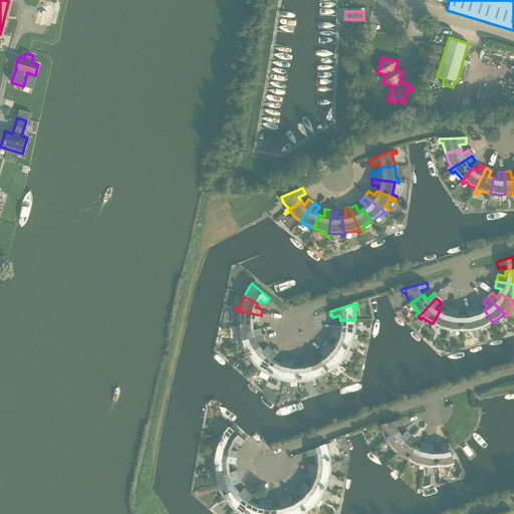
[(440,310),(433,323),(431,326),(434,328),(436,325),(441,328),(447,329),(453,307),(446,305),(445,312),(440,310)]
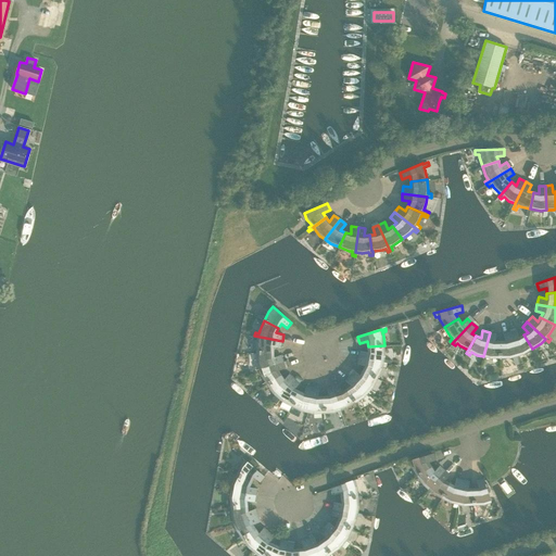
[(509,332),(518,359),(521,358),(520,355),(523,354),(532,349),(523,335),(519,338),(517,330),(509,332)]
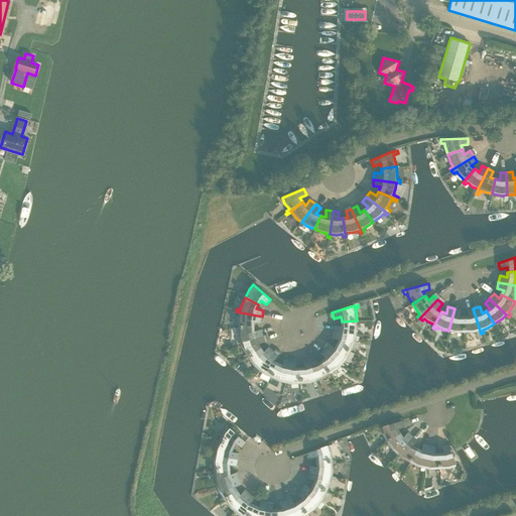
[(455,308),(448,331),(455,333),(464,332),(464,316),(459,317),(461,310),(455,308)]
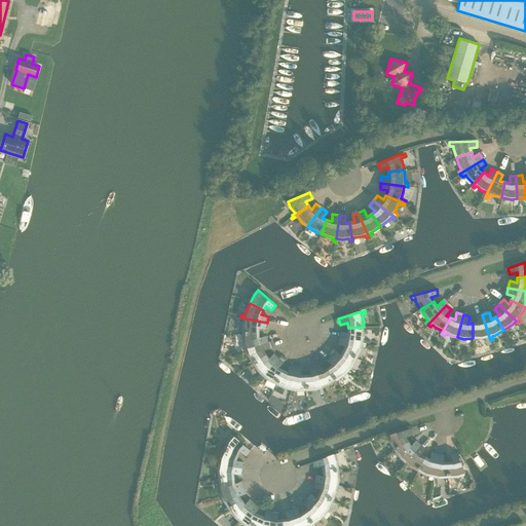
[(473,323),(473,338),(483,338),(486,337),(487,341),(490,340),(482,314),(476,315),(478,323),(473,323)]
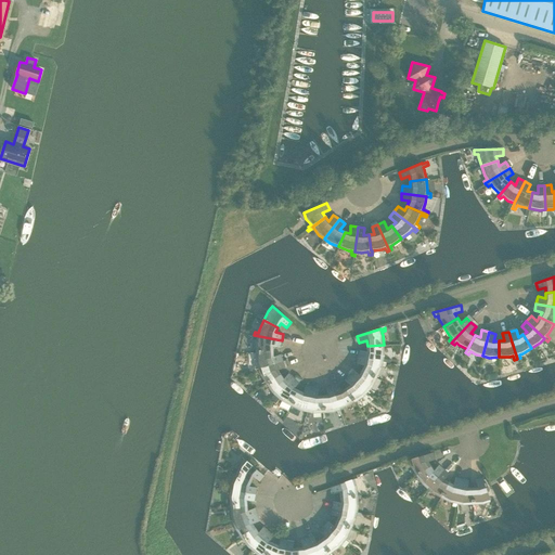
[(282,340),(254,335),(254,338),(257,338),(256,341),(257,352),(273,351),(272,346),(280,348),(282,340)]
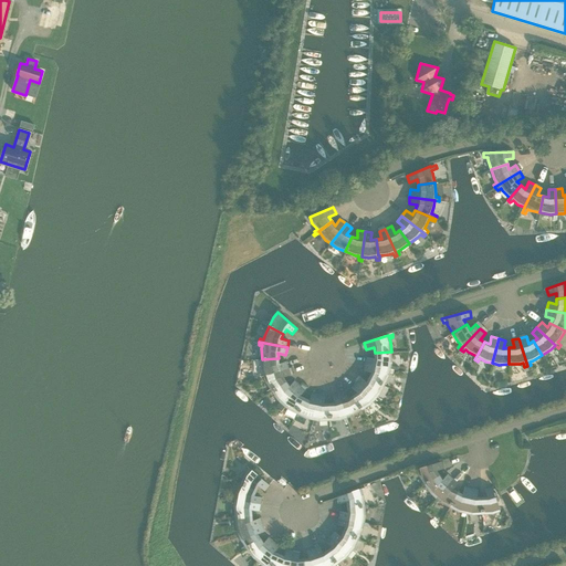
[(365,364),(390,369),(395,369),(395,366),(390,365),(391,363),(391,352),(375,353),(375,358),(367,357),(365,364)]
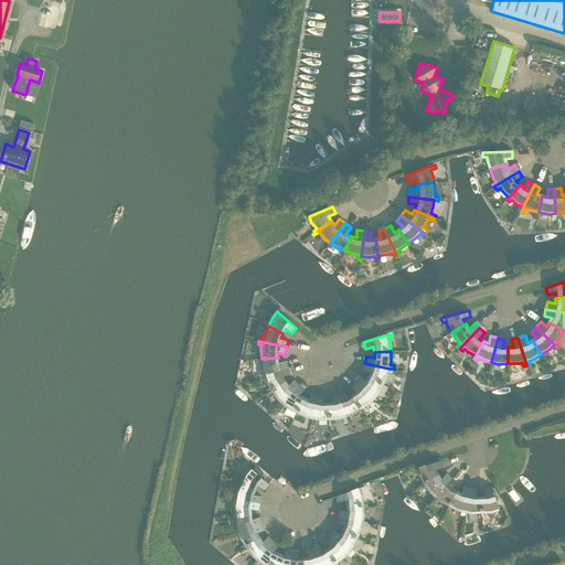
[(278,358),(262,359),(262,369),(263,372),(259,373),(260,375),(288,368),(286,361),(278,363),(278,358)]
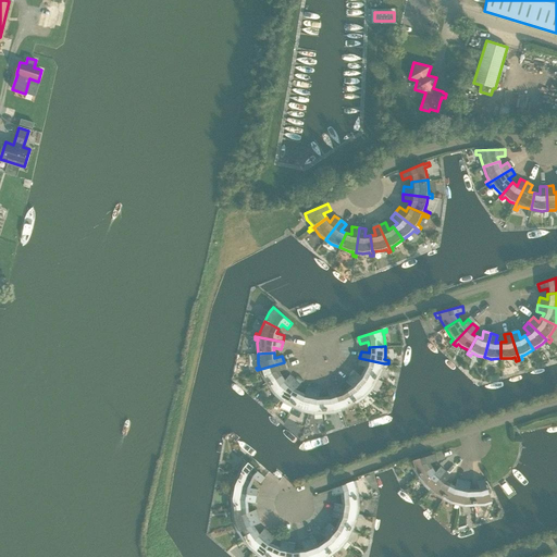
[(388,363),(384,363),(359,358),(358,364),(366,367),(363,371),(378,379),(383,369),(383,367),(387,368),(388,363)]
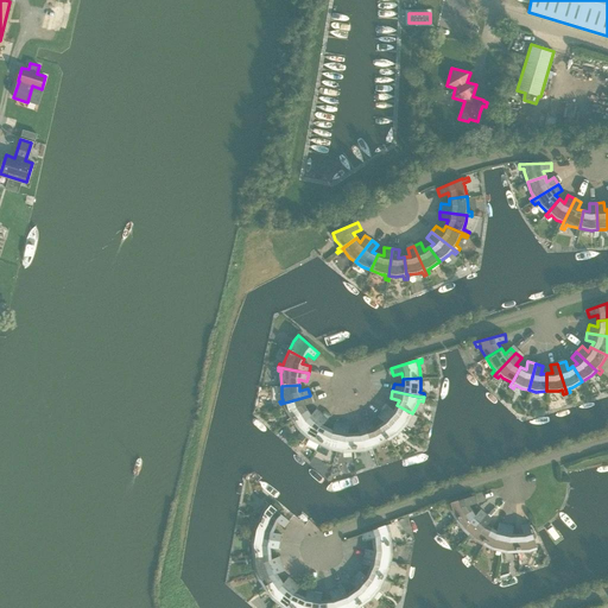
[(310,396),(280,404),(282,409),(285,407),(285,410),(292,419),(308,410),(304,405),(312,403),(310,396)]
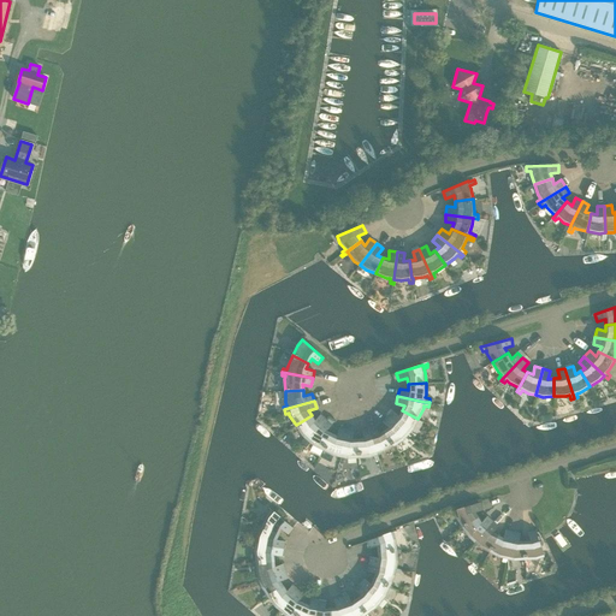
[(388,416),(408,434),(413,428),(416,422),(421,424),(422,421),(418,419),(402,410),(400,416),(392,410),(388,416)]
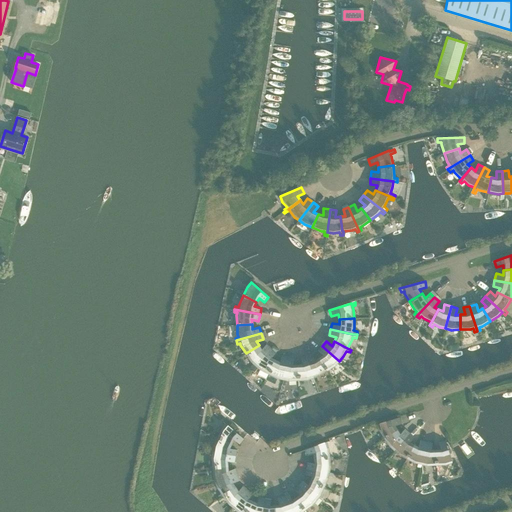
[(256,365),(271,349),(266,344),(261,350),(259,345),(246,353),(251,361),(254,364),(252,367),(254,368),(256,366),(256,365)]
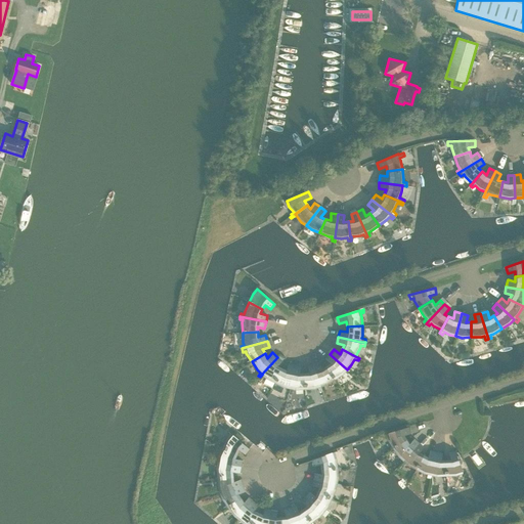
[(350,372),(347,369),(330,354),(325,359),(331,363),(326,366),(335,379),(343,374),(345,372),(347,375),(350,372)]
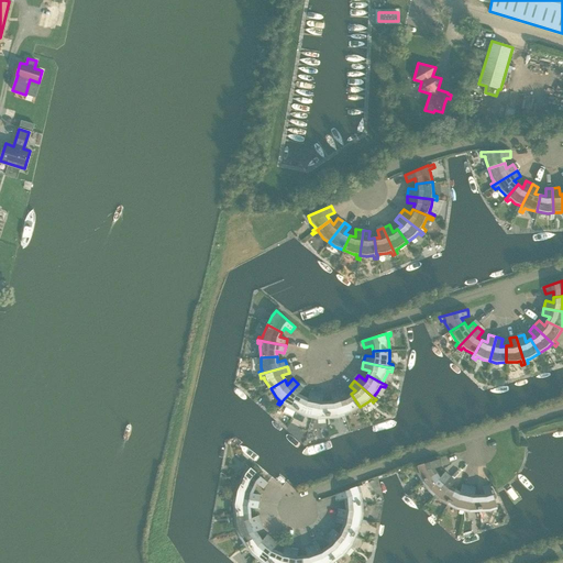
[(304,388),(298,384),(282,401),(282,403),(286,406),(296,411),(302,396),(298,394),(304,388)]
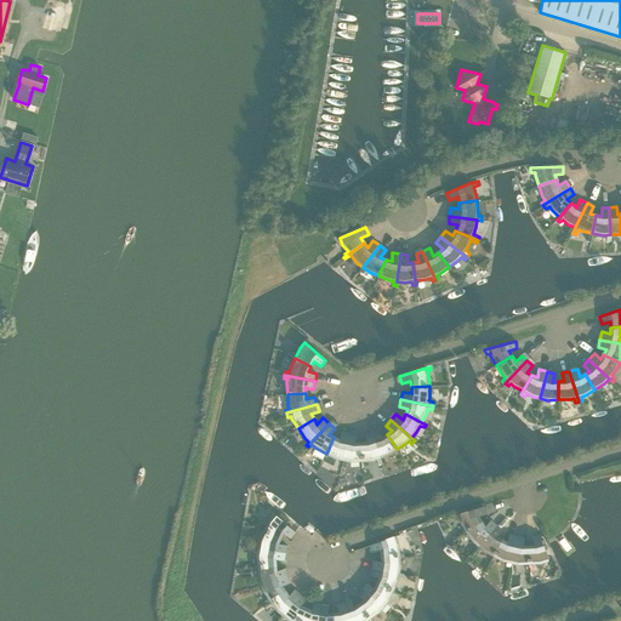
[(371,432),(381,457),(387,456),(397,449),(387,434),(382,438),(379,429),(371,432)]
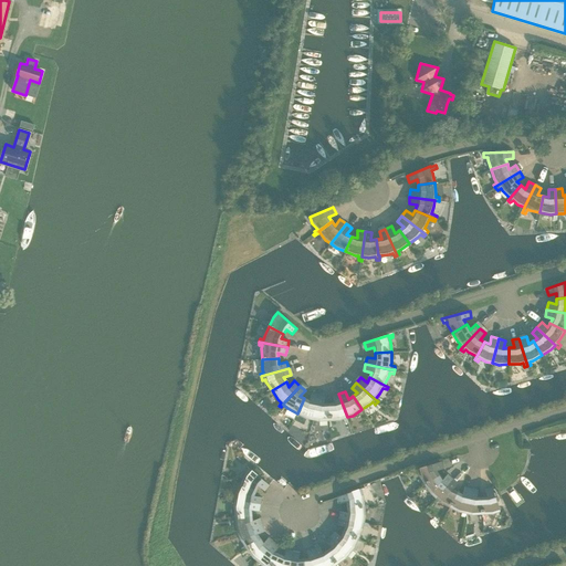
[(304,398),(297,413),(306,418),(313,419),(318,395),(311,394),(310,401),(304,398)]
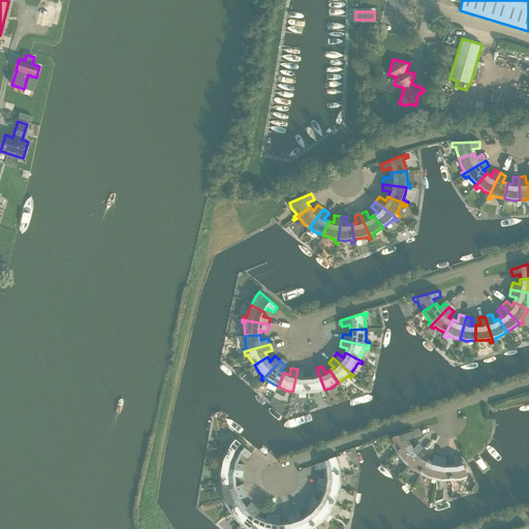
[(307,377),(308,393),(318,392),(321,391),(322,396),(325,395),(324,390),(316,368),(310,370),(313,377),(307,377)]
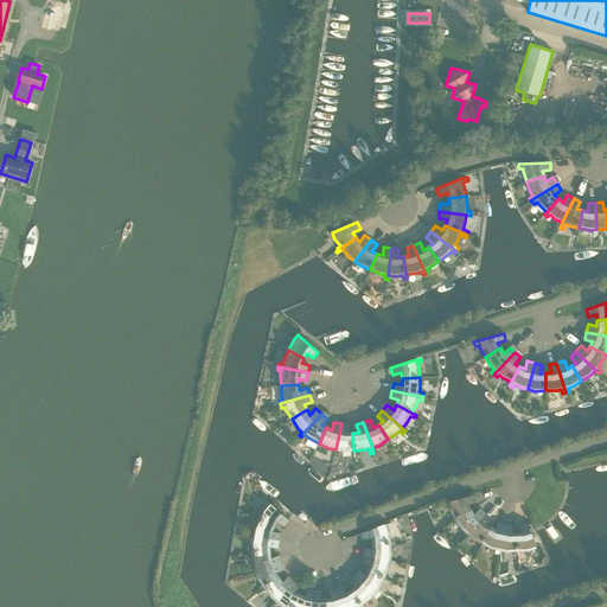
[(342,423),(336,449),(334,454),(339,455),(339,451),(343,451),(353,451),(352,433),(346,433),(349,425),(342,423)]
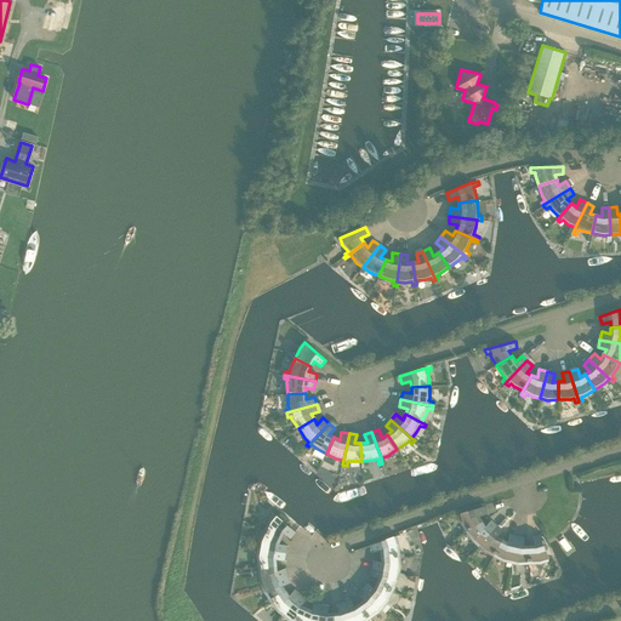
[(460,522),(466,531),(482,522),(478,517),(486,513),(484,506),(457,514),(460,522)]
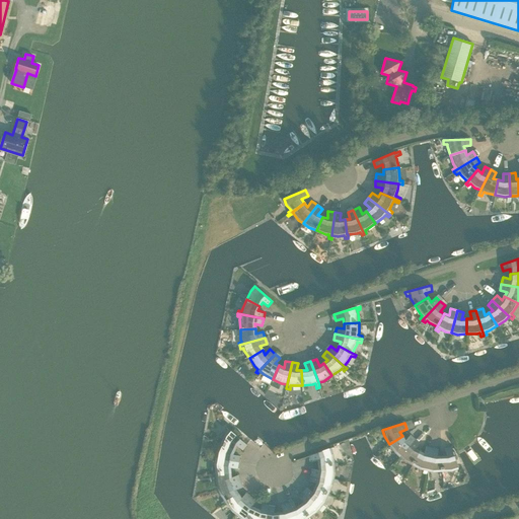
[(225,435),(221,443),(234,449),(236,445),(242,450),(247,444),(229,430),(225,435)]
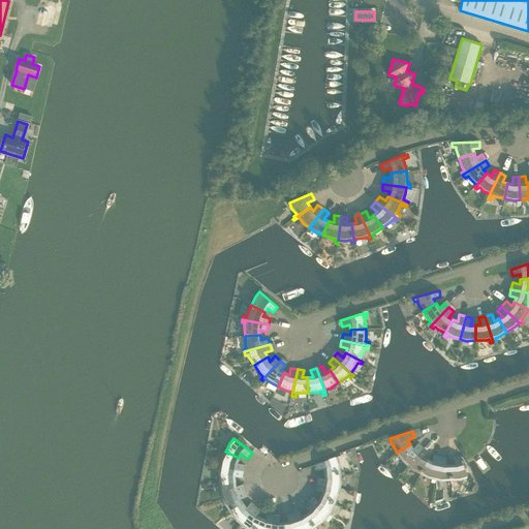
[(402,461),(407,465),(423,447),(418,443),(413,448),(410,444),(397,453),(402,461)]
